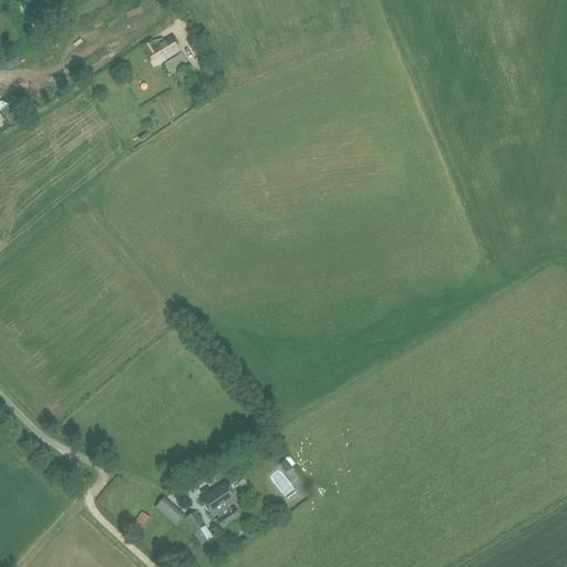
[(151,39),(140,45),(153,66),(166,59),(181,50),(172,35),(155,45),(151,39)]
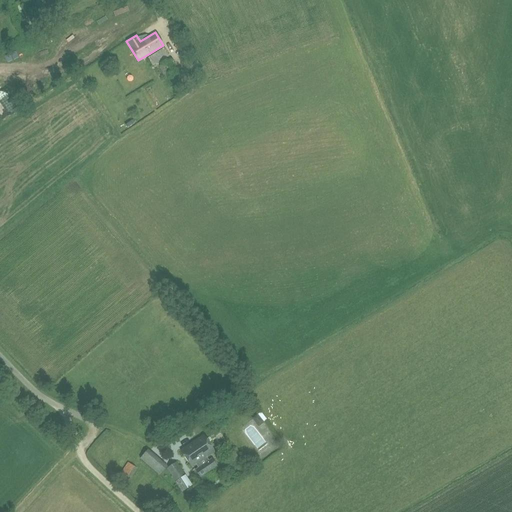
[(148,58),(152,66),(169,56),(164,48),(148,58)]
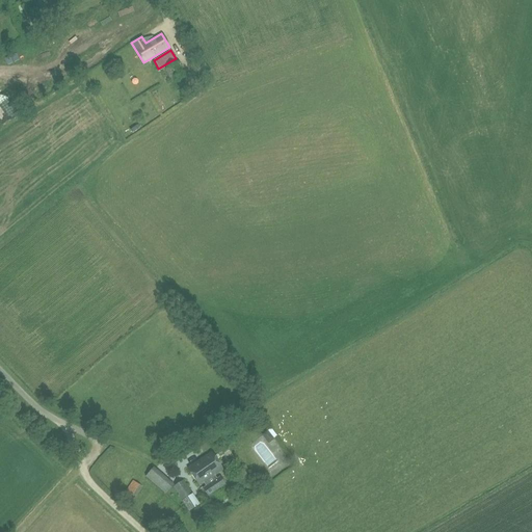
[(253,446),(265,468),(282,458),(266,429),(261,431),(265,439),(253,446)]
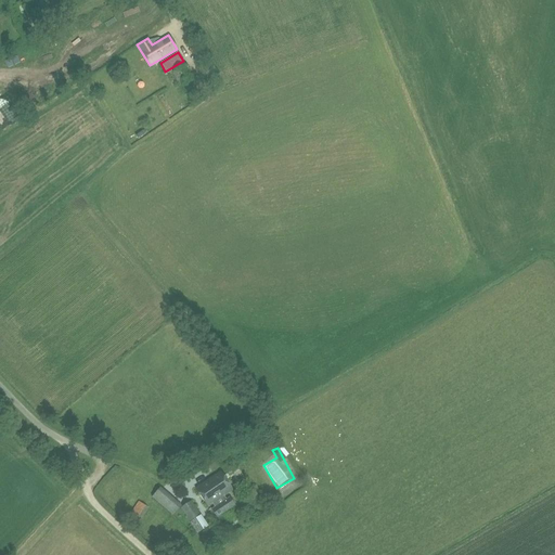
[(211,510),(217,517),(234,505),(230,499),(226,502),(221,497),(232,490),(221,472),(195,488),(207,506),(215,502),(217,506),(211,510)]
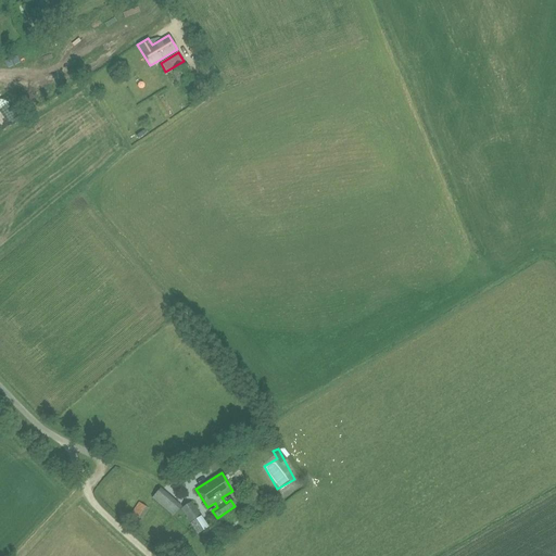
[(152,498),(173,517),(181,507),(160,489),(152,498)]
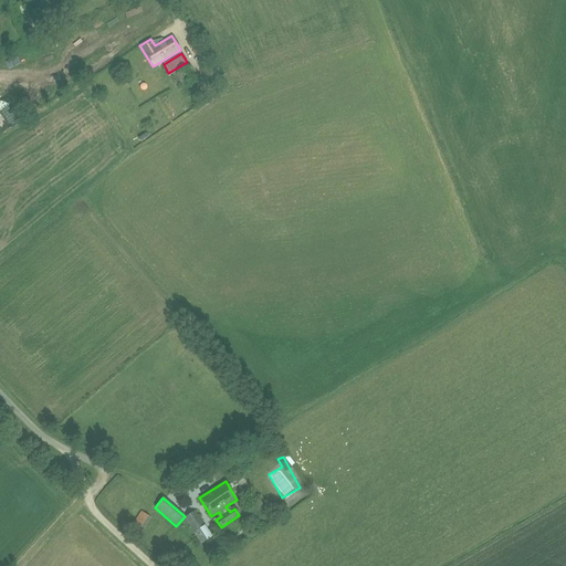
[(138,537),(150,519),(140,511),(128,530),(138,537)]
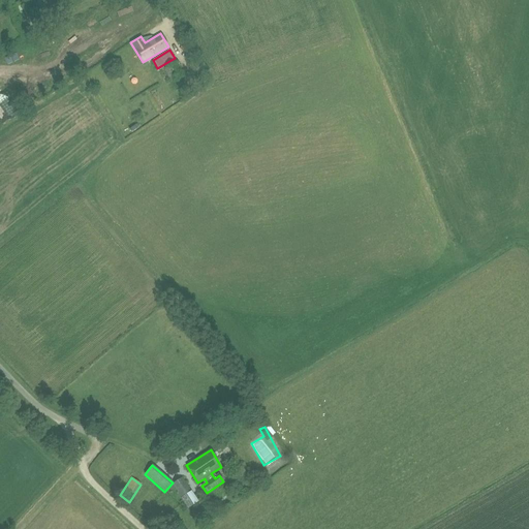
[(188,508),(198,502),(191,491),(182,477),(172,484),(188,508)]
